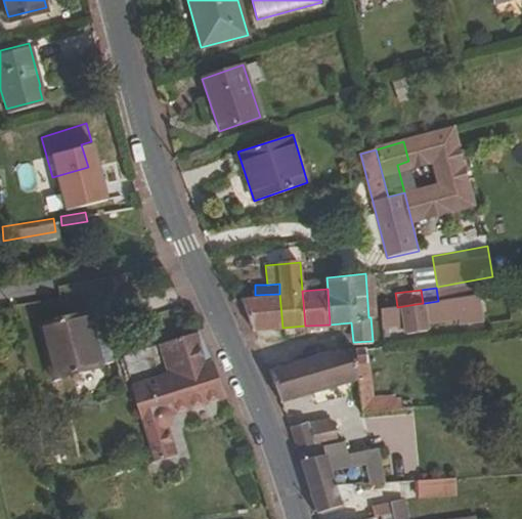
[(242,299),(254,331),(283,328),(279,294),(255,295),(241,297),(242,299)]
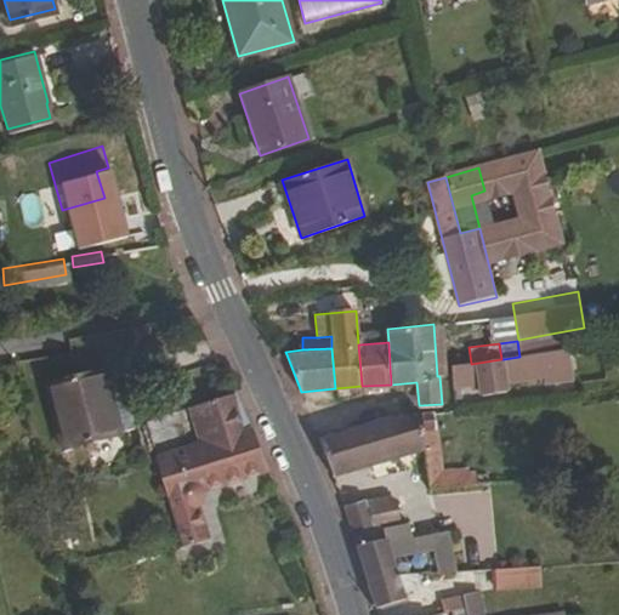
[(504,359),(507,381),(551,375),(547,352),(520,357),(504,359)]
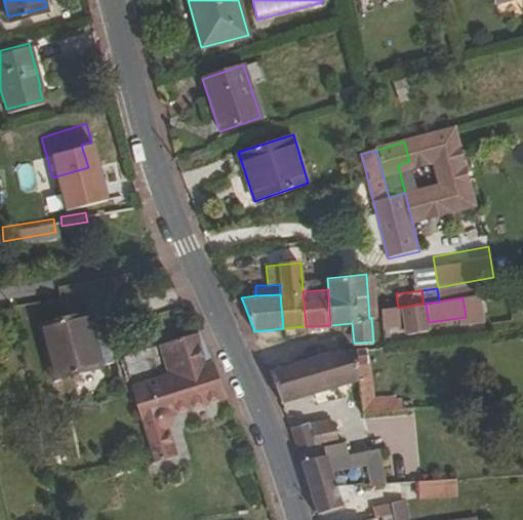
[(381,310),(383,317),(385,326),(404,324),(405,332),(429,329),(429,322),(426,304),(424,304),(398,308),(391,308),(381,310)]
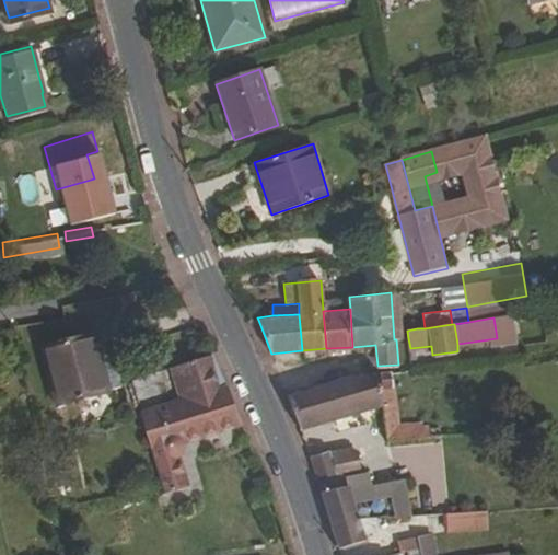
[(107,386),(101,359),(93,328),(41,342),(55,400),(107,386)]
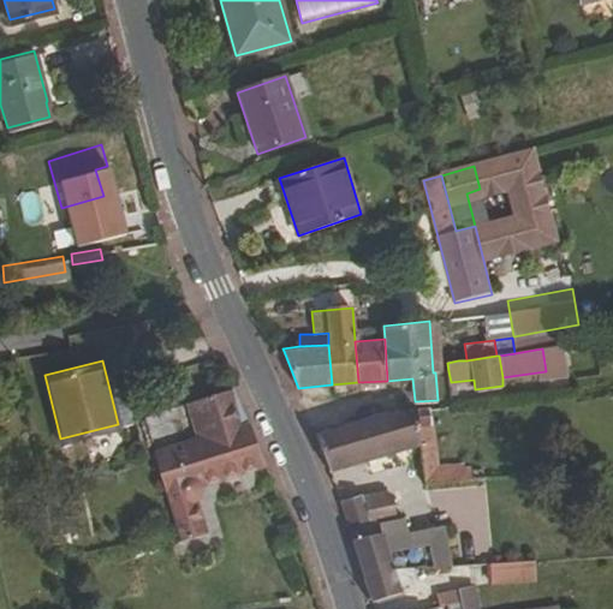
[(228,386),(184,399),(198,436),(153,449),(177,529),(179,535),(202,529),(194,497),(201,482),(262,463),(247,421),(228,386)]
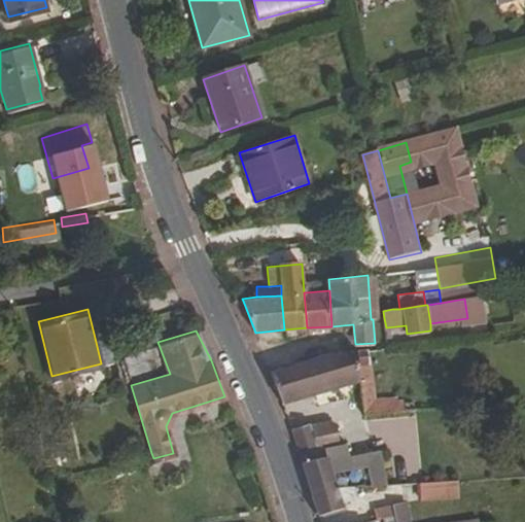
[(95,338),(101,363),(112,360),(106,335),(95,338)]
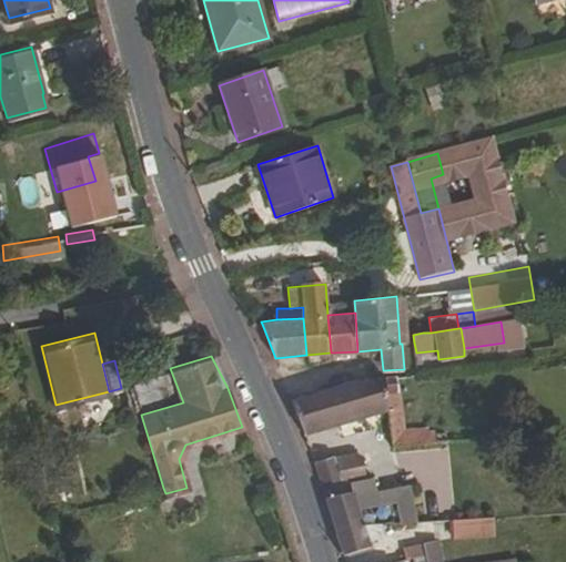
[(410,404),(406,376),(397,377),(400,390),(402,405),(410,404)]
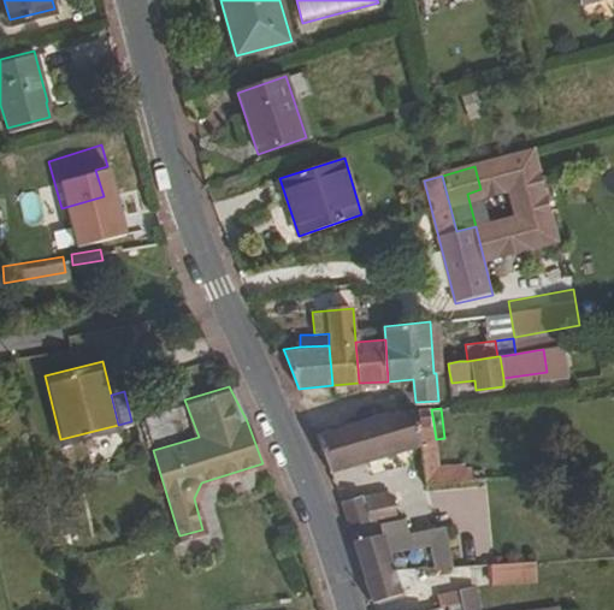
[(431,409),(417,410),(419,425),(434,424),(431,409)]
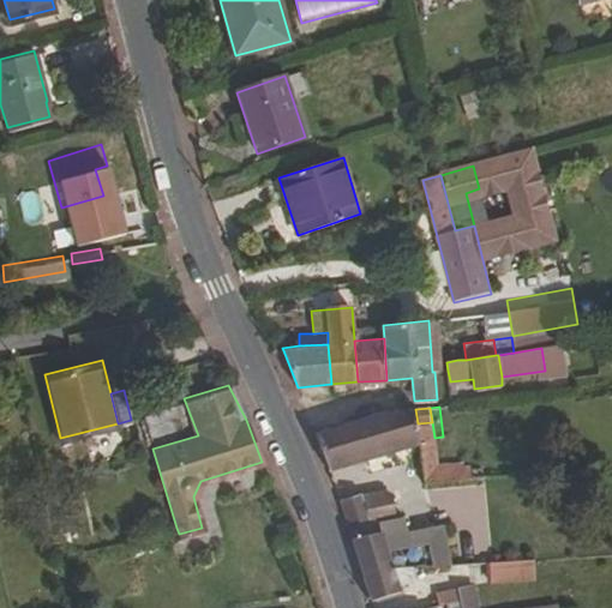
[(316,431),(330,471),(420,444),(418,423),(415,409),(371,415),(327,431),(325,427),(316,431)]
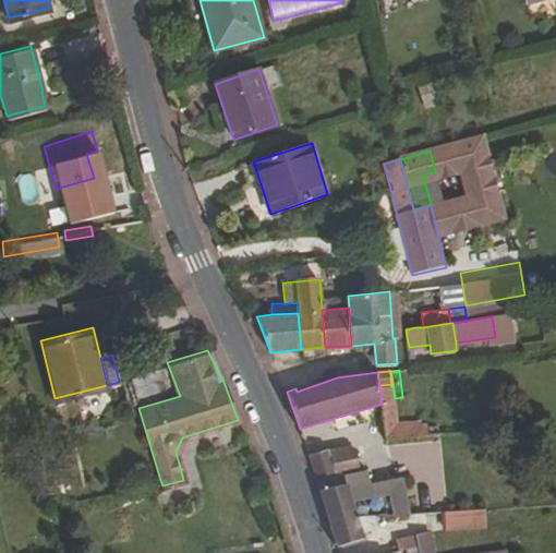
[(379,385),(382,404),(386,440),(427,434),(427,423),(420,424),(420,421),(397,422),(395,398),(393,384),(379,385)]
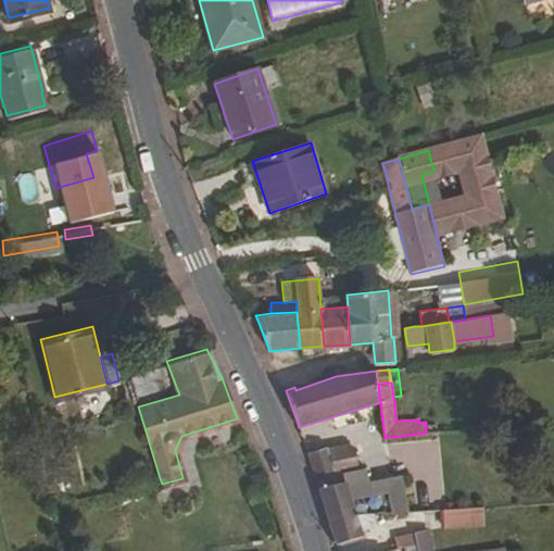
[(350,443),(328,447),(335,474),(357,468),(354,448),(350,443)]
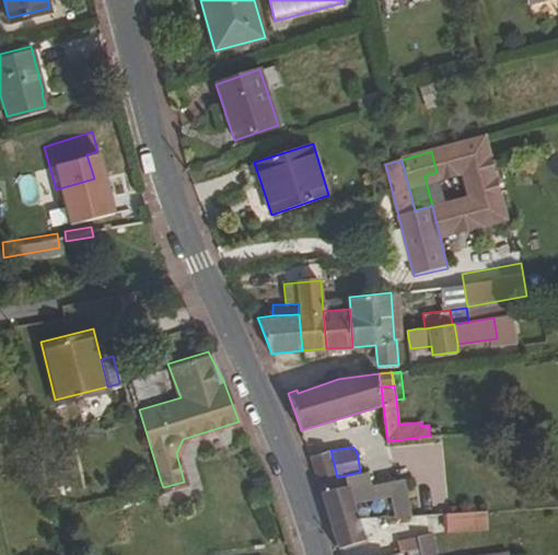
[(349,485),(352,494),(373,489),(372,484),(369,470),(360,472),(337,477),(330,450),(310,457),(321,493),(349,485)]
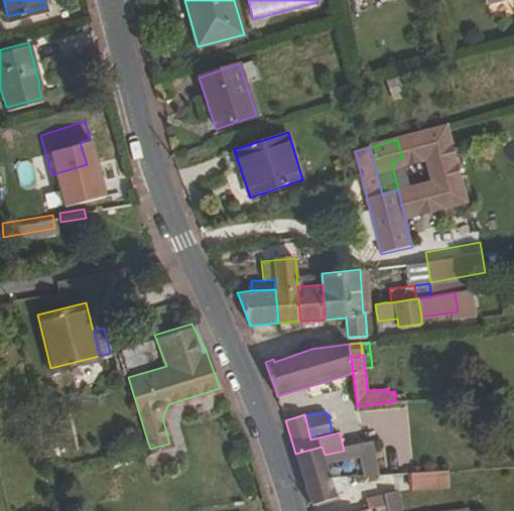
[(372,440),(343,445),(344,451),(346,458),(361,457),(363,475),(378,474),(372,440)]
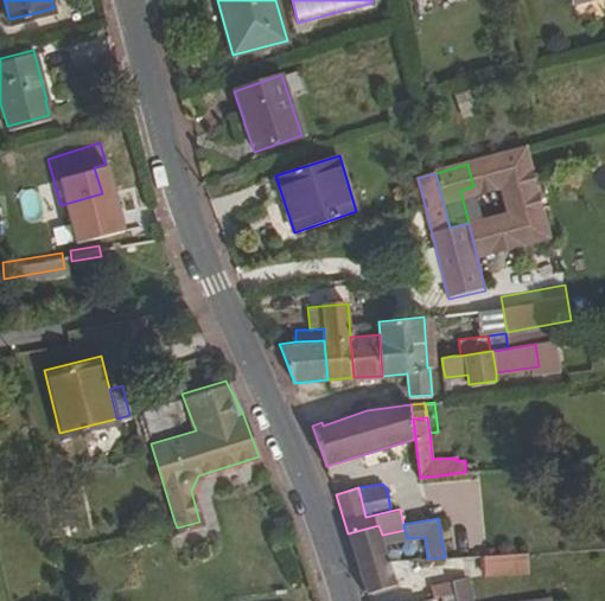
[(57,547),(71,543),(67,524),(53,526),(57,547)]
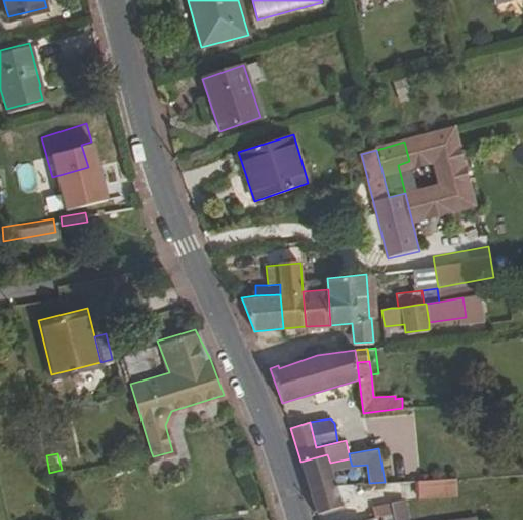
[(300,462),(317,513),(343,506),(342,500),(352,497),(351,484),(337,485),(330,463),(327,454),(300,462)]
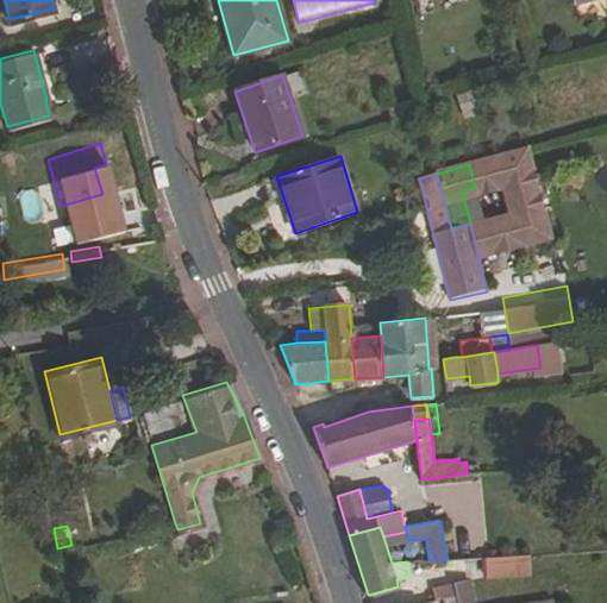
[(529,573),(527,553),(482,557),(483,576),(529,573)]
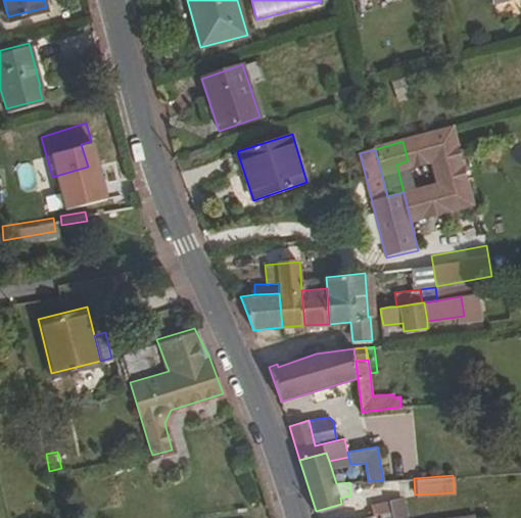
[(390,513),(391,517),(407,517),(403,498),(370,506),(373,517),(390,513)]
